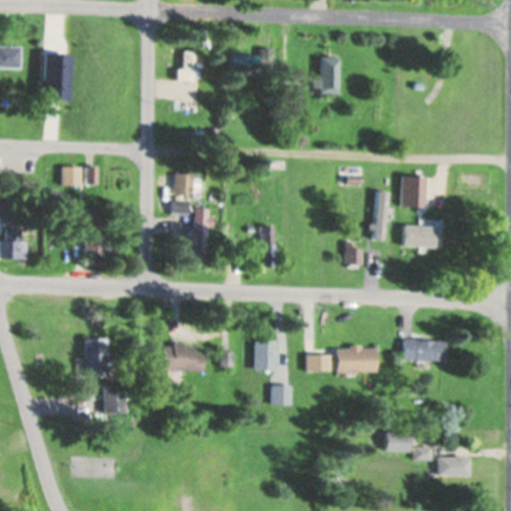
[(12,44),(12,46),(22,46),(22,67),(0,66),(0,46),(6,46),(7,46),(7,44),(12,44)]
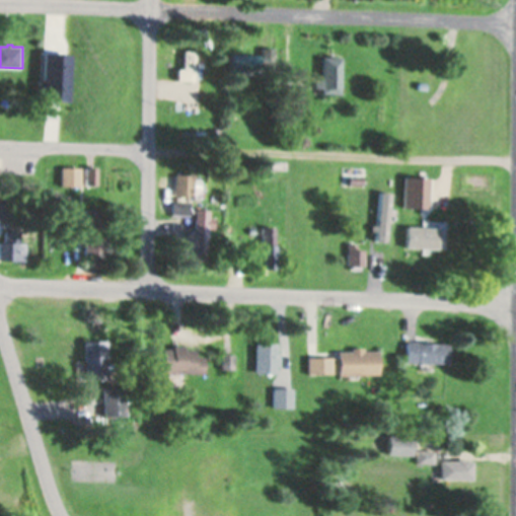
[(198,50),(197,82),(181,81),(181,70),(187,70),(188,50),(198,50)]
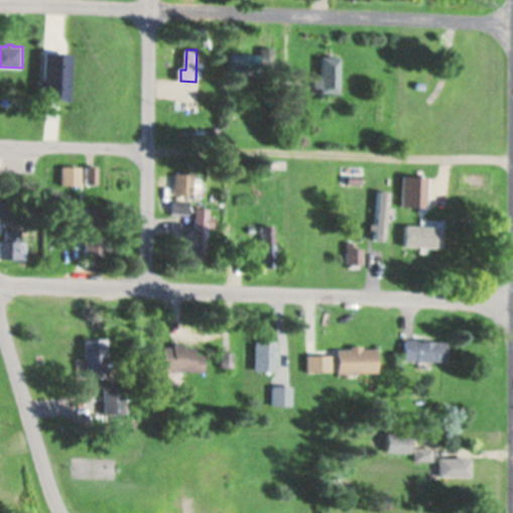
[(266,55),(266,76),(232,75),(232,53),(266,55)]
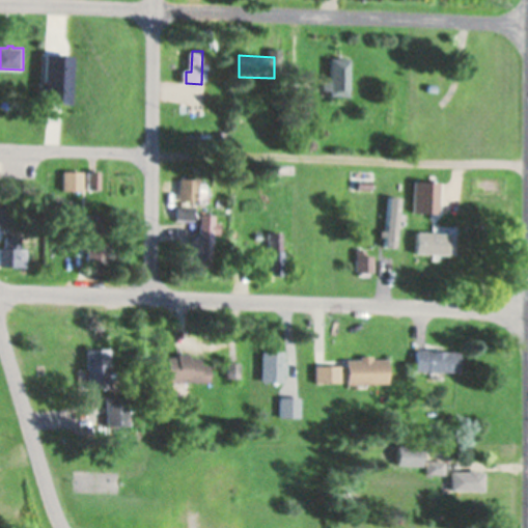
[(352,60),(351,98),(332,98),(332,91),(323,91),(323,84),(332,84),(333,59),(352,60)]
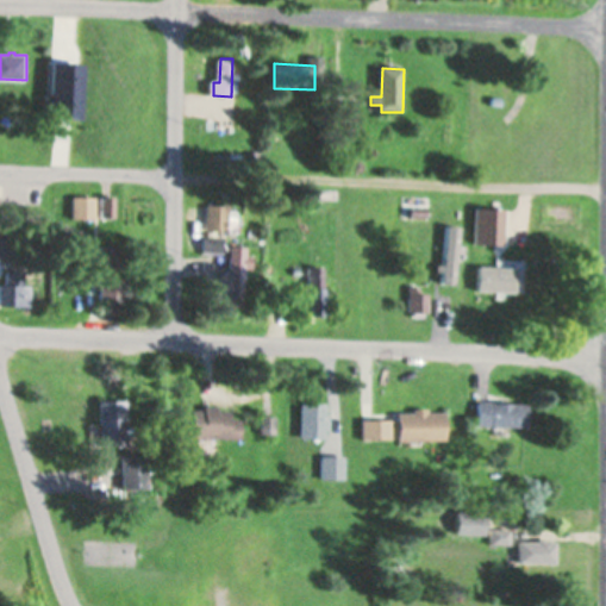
[(344,137),(335,137),(335,126),(343,126),(344,137)]
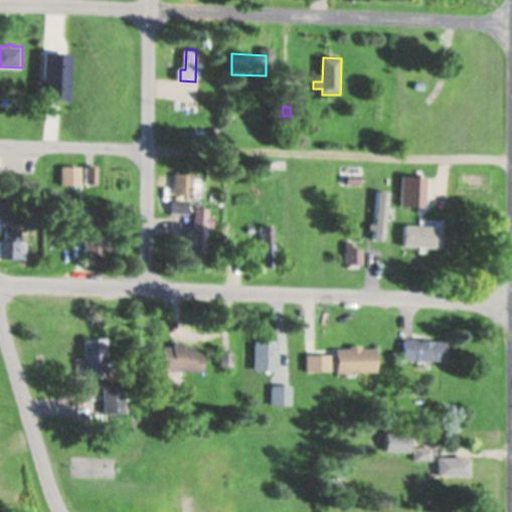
[(100,166),(100,191),(89,191),(89,183),(89,166),(100,166)]
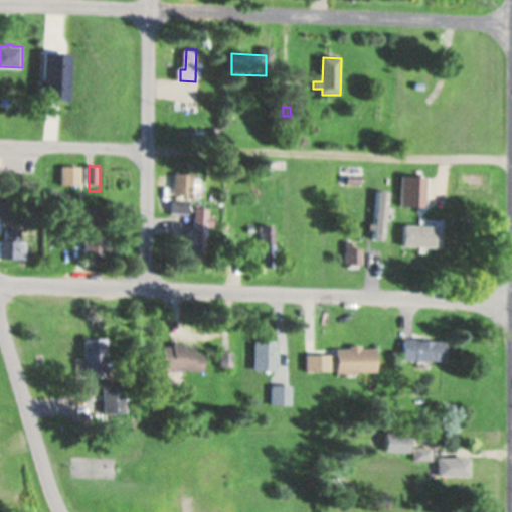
[(83,168),(82,186),(64,185),(64,168),(83,168)]
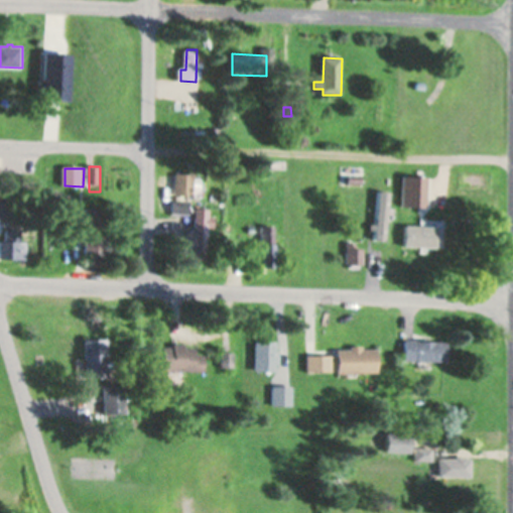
[(203,180),(202,195),(196,195),(195,196),(175,195),(176,174),(197,175),(196,179),(203,180)]
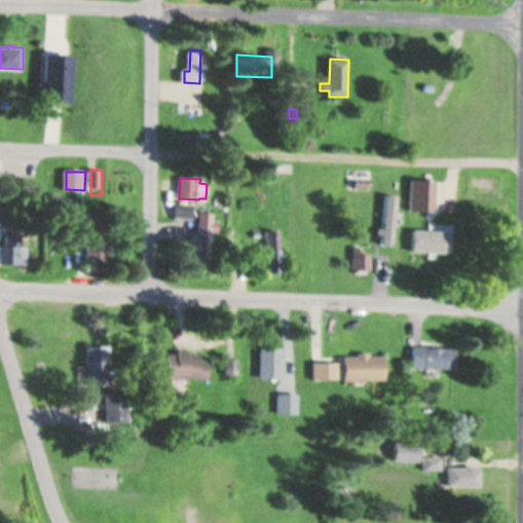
[(399,196),(394,247),(383,246),(384,235),(378,235),(378,229),(384,230),(388,195),(399,196)]
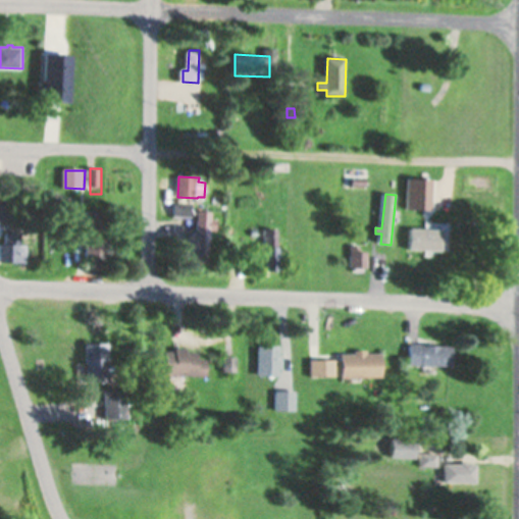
[(0,199),(13,204),(6,225),(0,223),(0,199)]
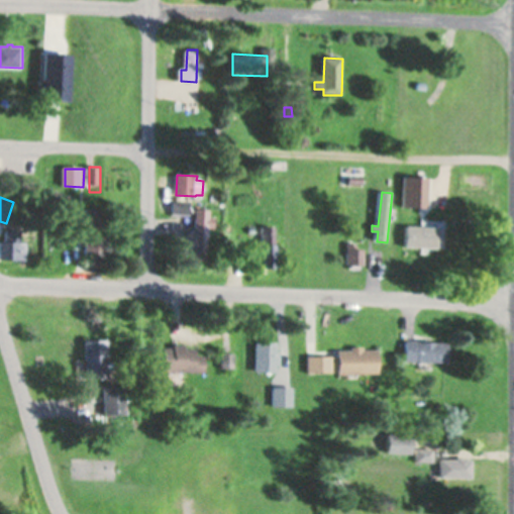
[(192,202),(192,214),(174,213),(174,202),(192,202)]
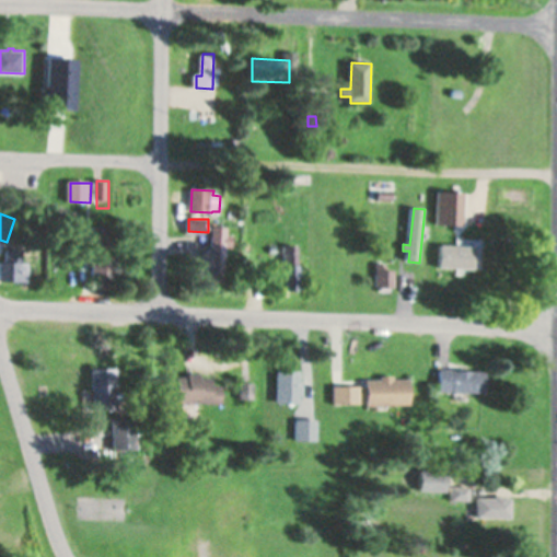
[(456,225),(455,235),(453,235),(453,236),(445,236),(445,228),(448,228),(448,225),(456,225)]
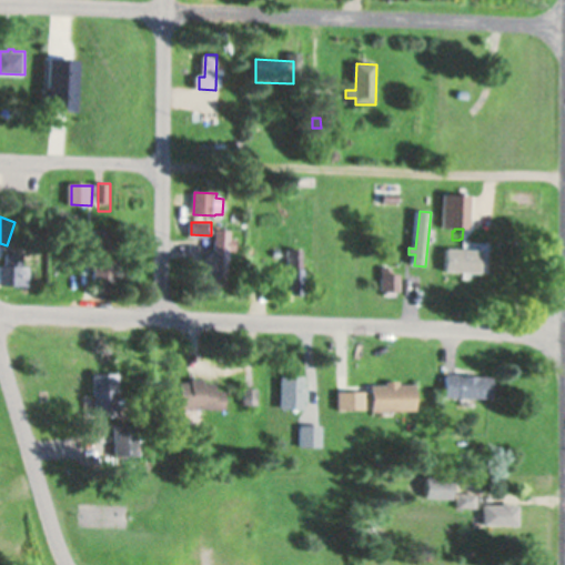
[(119,230),(119,282),(111,282),(111,289),(96,289),(97,230),(119,230)]
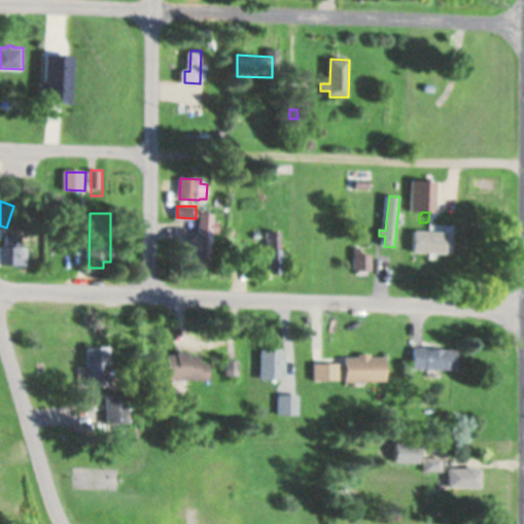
[(214,216),(211,267),(197,266),(197,257),(193,256),(194,248),(190,247),(190,239),(199,239),(200,215),(214,216)]
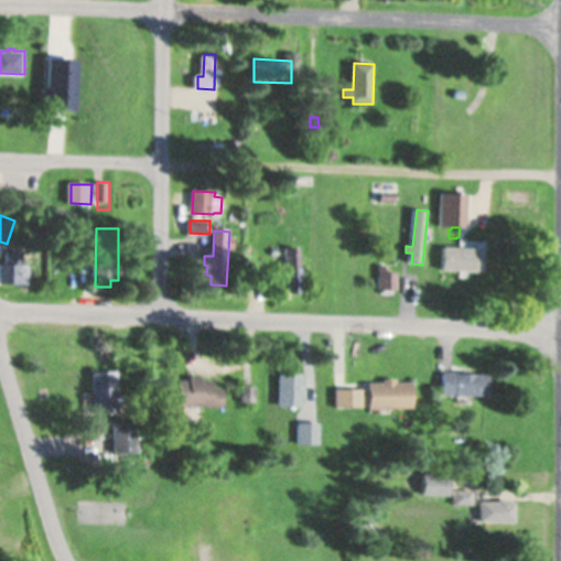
[(478,249),(477,271),(443,270),(444,247),(478,249)]
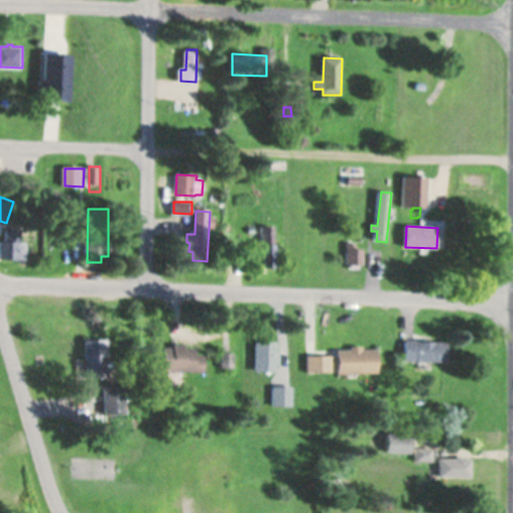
[(276,245),(276,268),(260,268),(260,245),(263,245),(263,228),(274,228),(274,245),(276,245)]
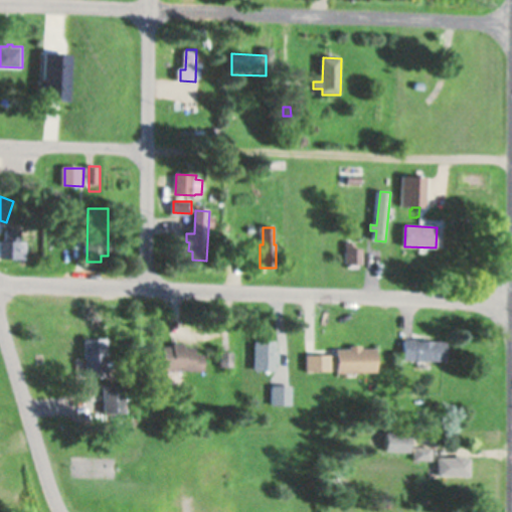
[(23,230),(23,242),(28,242),(27,260),(0,259),(0,241),(6,241),(6,230),(23,230)]
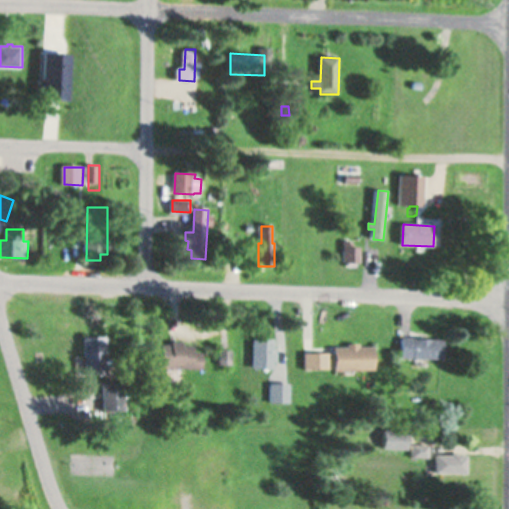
[(361,249),(361,264),(356,264),(356,268),(348,268),(348,263),(344,263),(344,248),(361,249)]
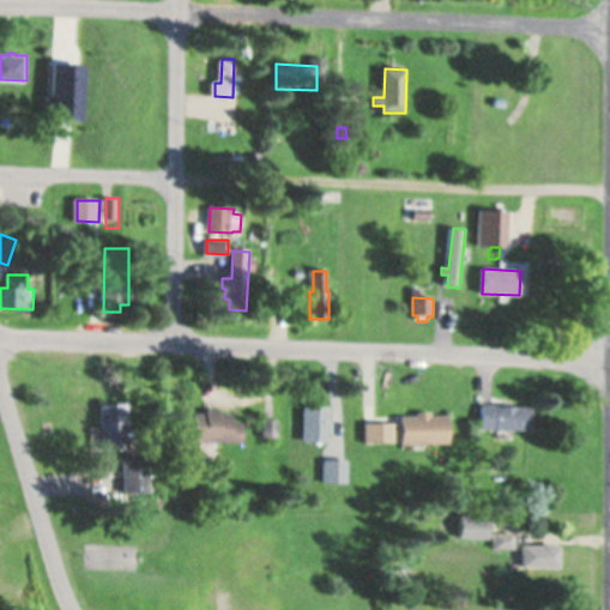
[(127,404),(128,432),(132,432),(132,439),(128,440),(128,448),(103,450),(103,433),(101,433),(100,405),(127,404)]
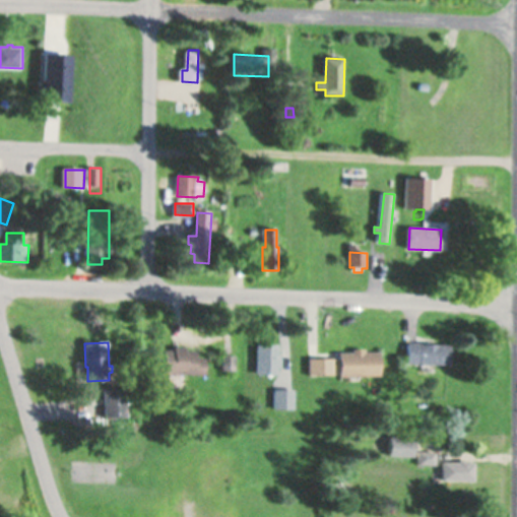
[(448,344),(447,364),(406,362),(407,342),(448,344)]
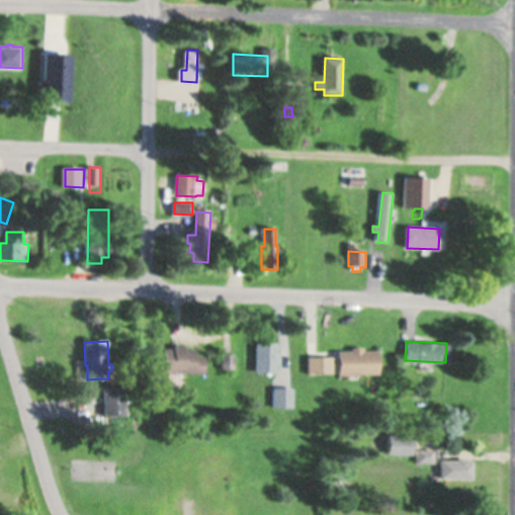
[(280,353),(279,364),(276,364),(276,371),(273,371),(272,374),(267,374),(267,371),(256,370),(257,342),(277,343),(277,352),(280,353)]
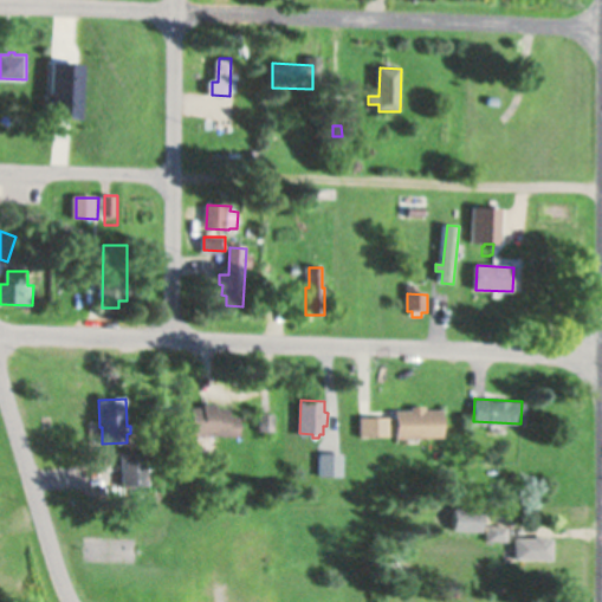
[(217,403),(217,407),(228,408),(228,415),(239,415),(238,435),(192,434),(192,406),(204,406),(204,403),(217,403)]
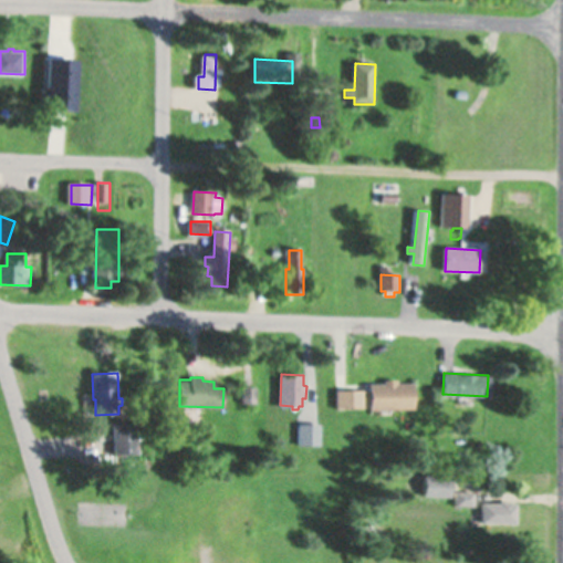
[(397,381),(397,384),(413,383),(414,409),(393,409),(371,409),(369,384),(385,384),(385,381),(397,381)]
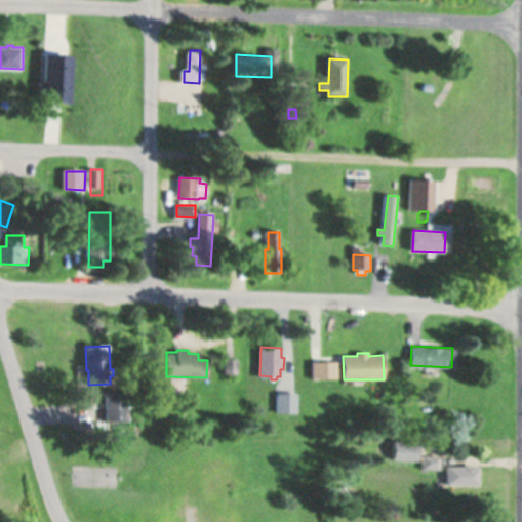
[(237,359),(237,373),(226,373),(226,359),(237,359)]
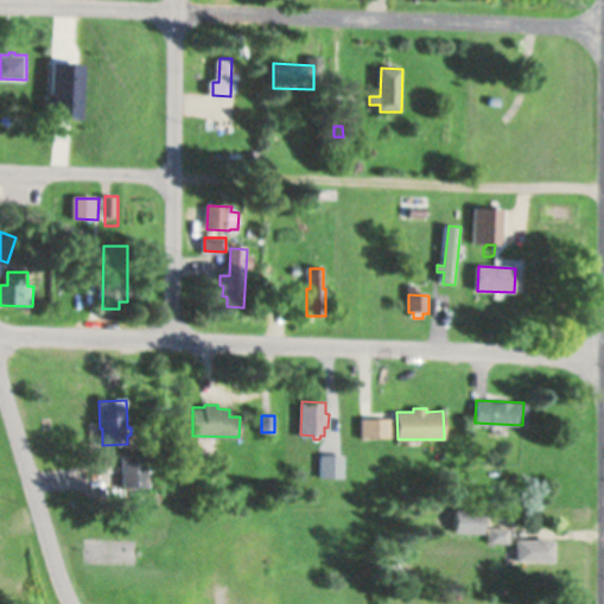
[(390,439),(362,439),(362,421),(390,420),(390,439)]
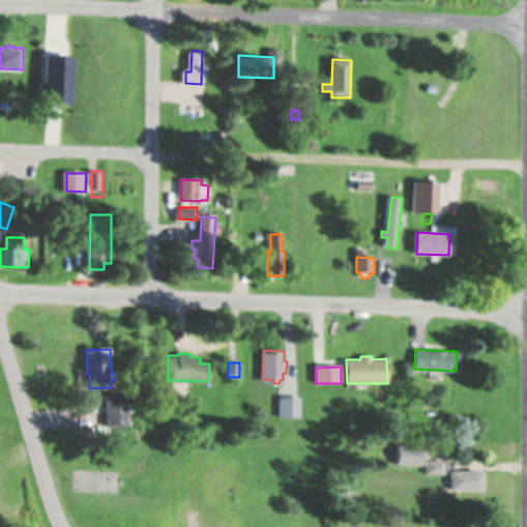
[(129,426),(108,427),(107,399),(128,398),(134,398),(135,412),(129,412),(129,426)]
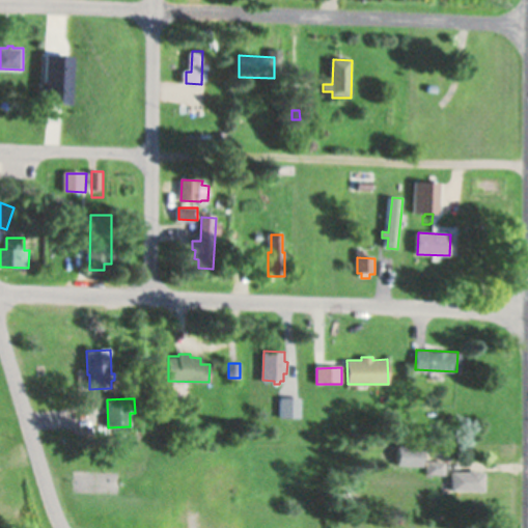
[(301,398),(300,418),(280,418),(280,398),(301,398)]
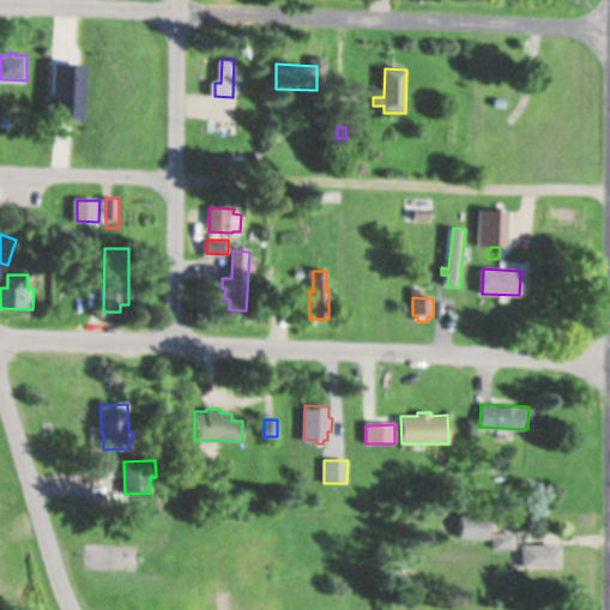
[(514,533),(514,549),(494,548),(494,533),(514,533)]
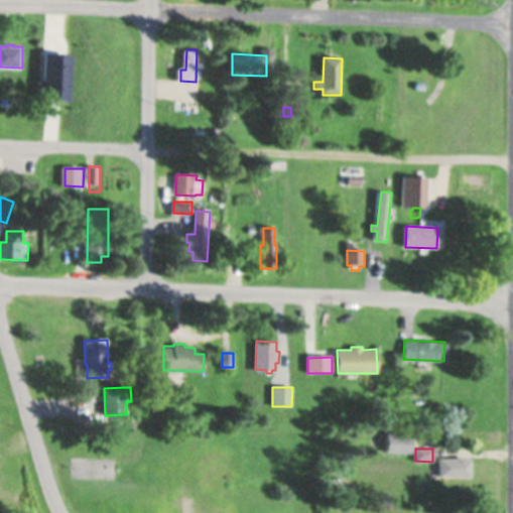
[(467,457),(467,460),(470,460),(470,467),(470,476),(439,476),(439,459),(455,459),(455,457),(467,457)]
